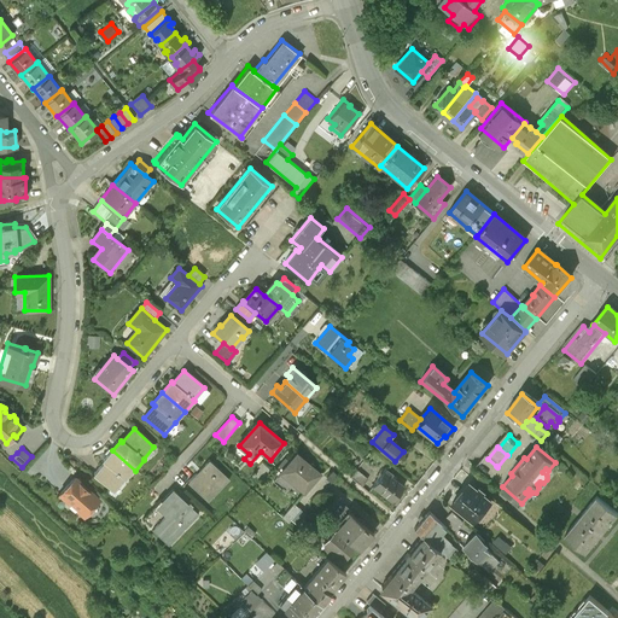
[(104,464),(93,477),(114,494),(124,481),(126,482),(135,471),(112,450),(103,462),(104,464)]
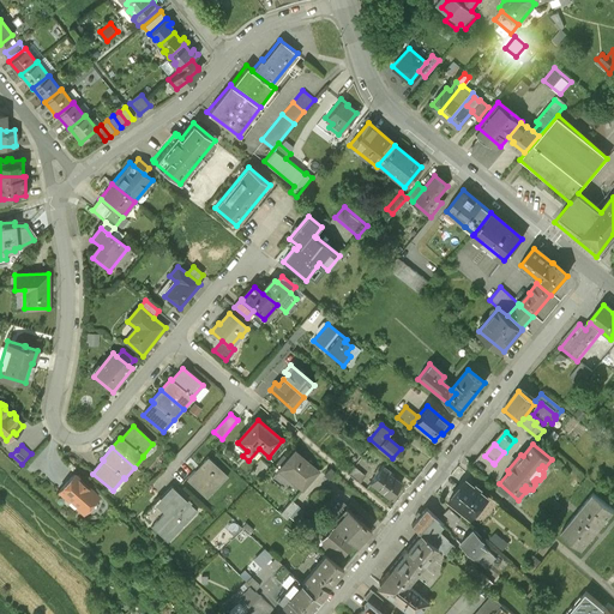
[(318,471),(295,451),(280,469),(302,488),(318,471)]
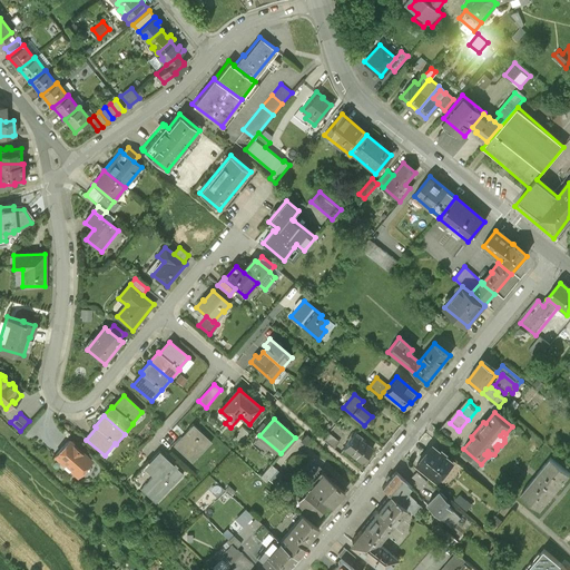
[(449,441),(458,430),(450,423),(449,422),(439,433),(449,441)]
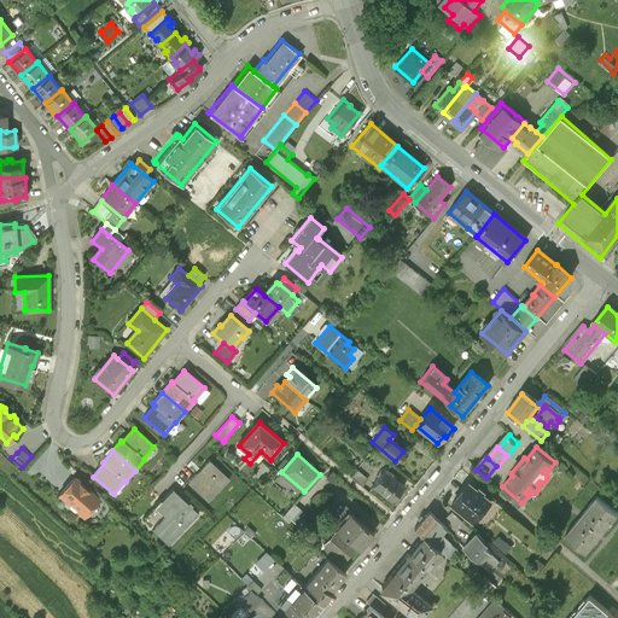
[(228,479),(209,460),(187,483),(204,500),(215,489),(216,491),(228,479)]
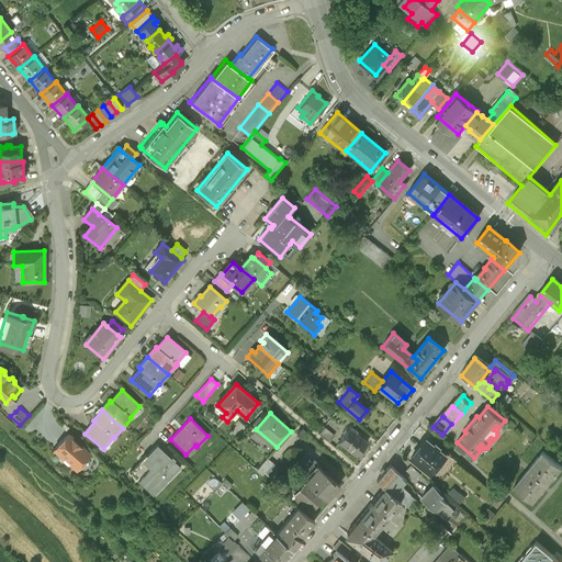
[(334,435),(324,426),(318,433),(328,441),(334,435)]
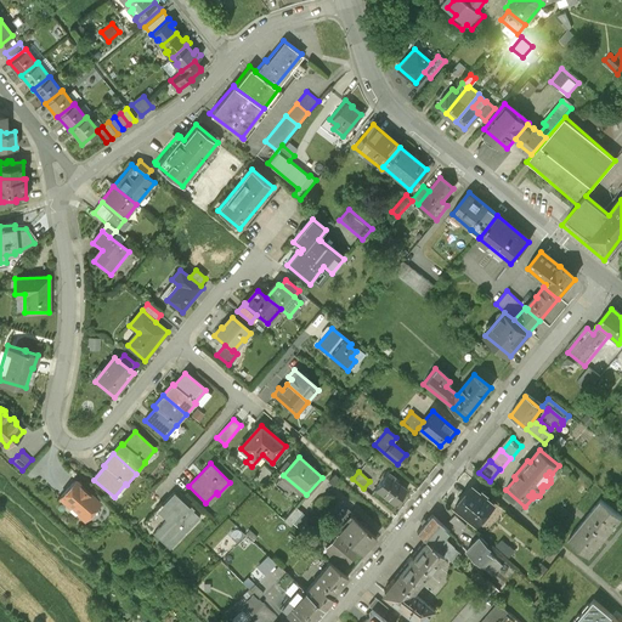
[(395,476),(388,471),(374,488),(394,503),(406,488),(394,478),(395,476)]
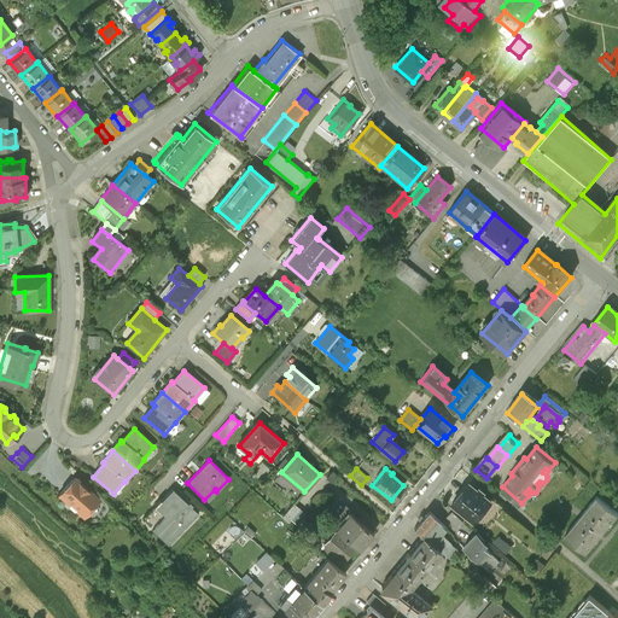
[(99,502),(74,479),(60,494),(71,503),(69,507),(75,512),(77,509),(86,517),(99,502)]
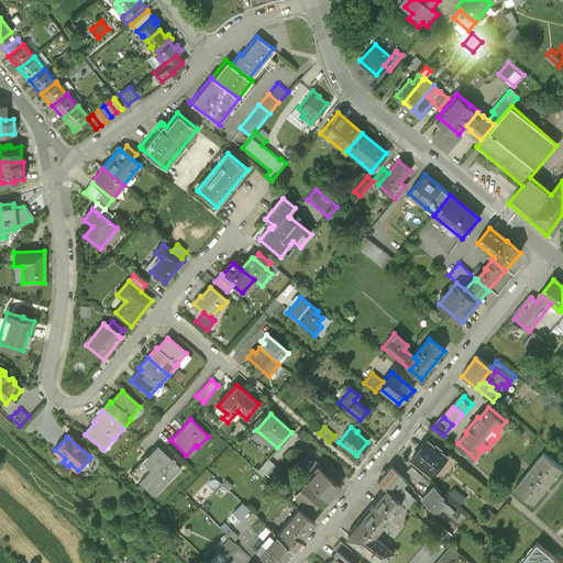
[(446,457),(427,440),(412,457),(432,475),(446,457)]
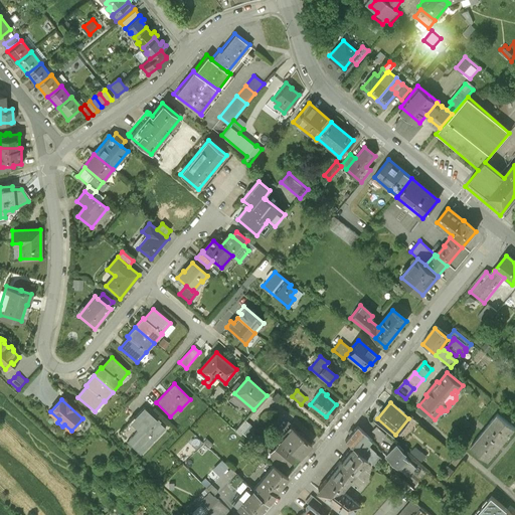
[(164,428),(144,409),(135,418),(134,417),(129,421),(131,423),(120,436),(140,455),(164,428)]
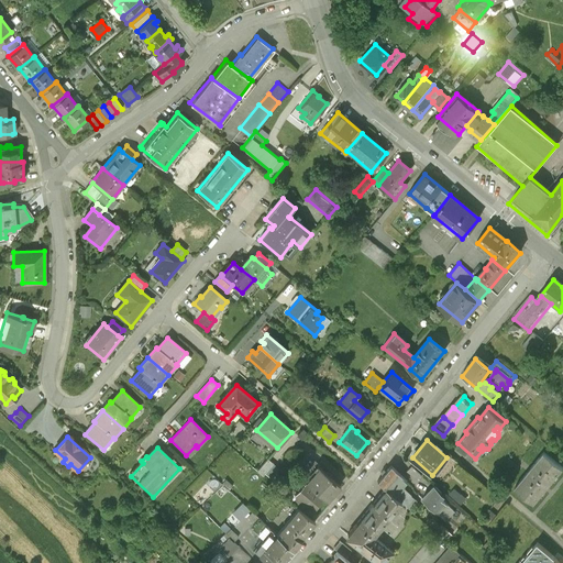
[(562,467),(544,453),(515,488),(533,504),(562,467)]
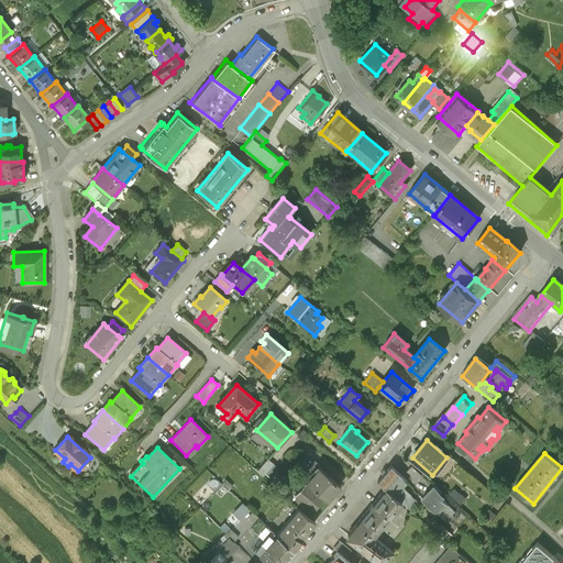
[(267,457),(256,471),(263,476),(274,463),(267,457)]
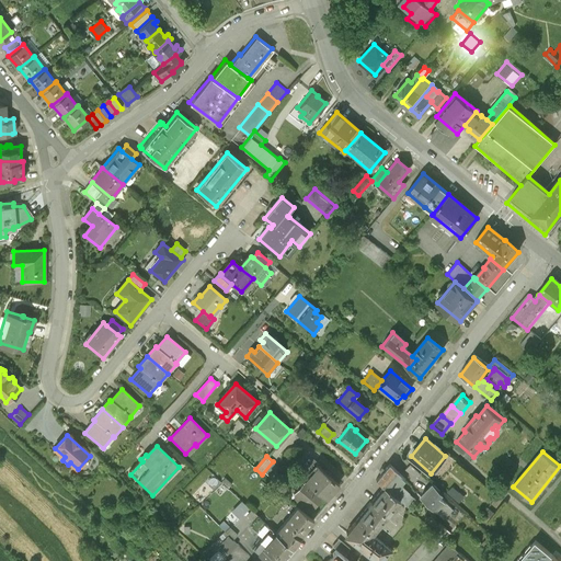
[(339,483),(316,462),(302,478),(325,497),(339,483)]
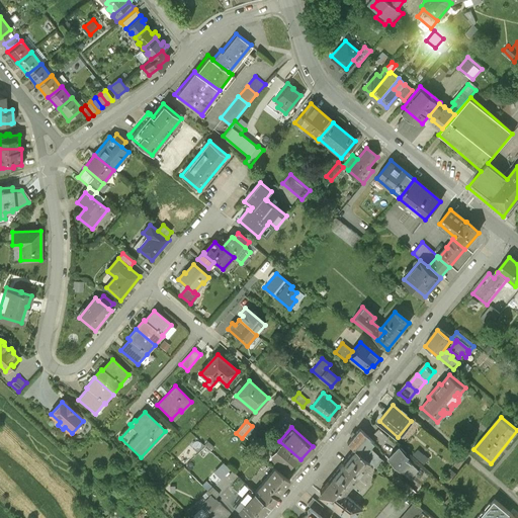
[(374,443),(359,428),(347,442),(354,449),(362,456),(365,453),(374,443)]
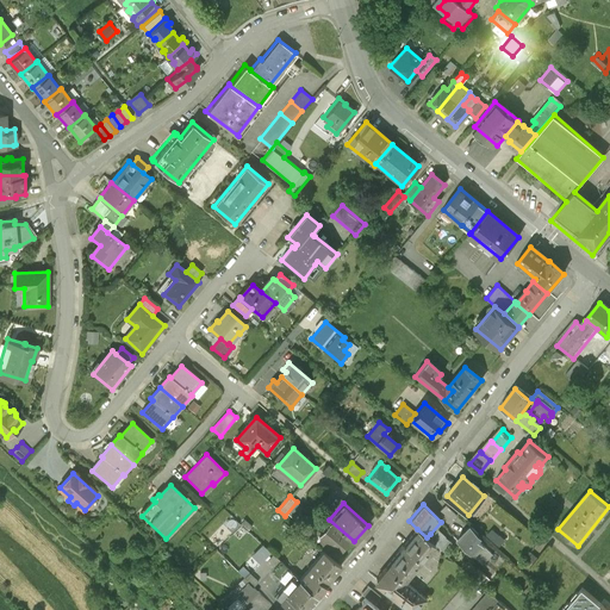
[(440,510),(452,520),(456,514),(444,504),(440,510)]
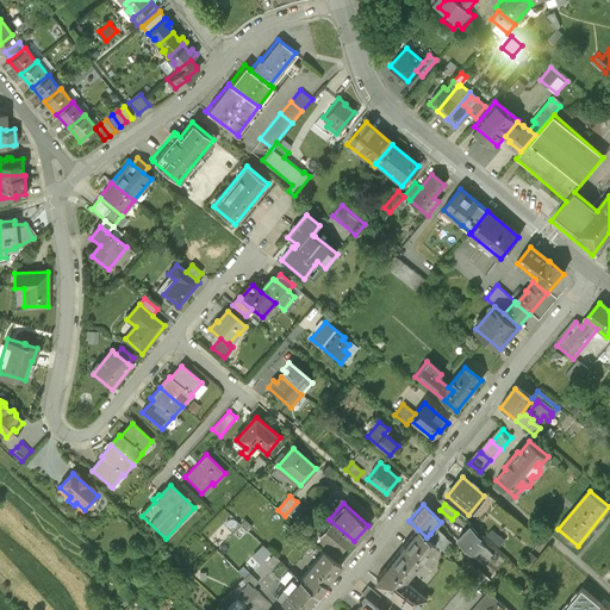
[(352,542),(334,526),(317,545),(323,551),(336,561),(352,542)]
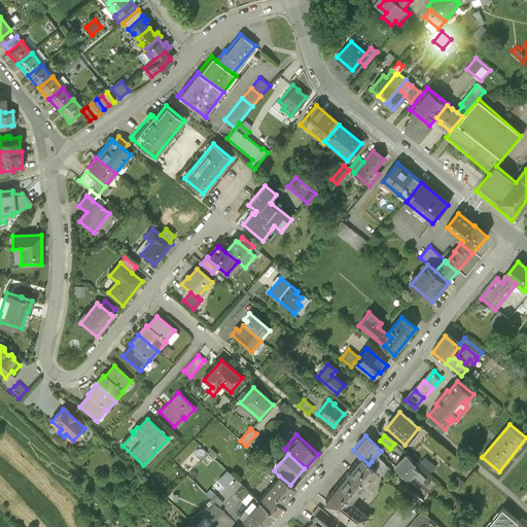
[(416,462),(406,454),(395,466),(409,479),(417,470),(413,465),(416,462)]
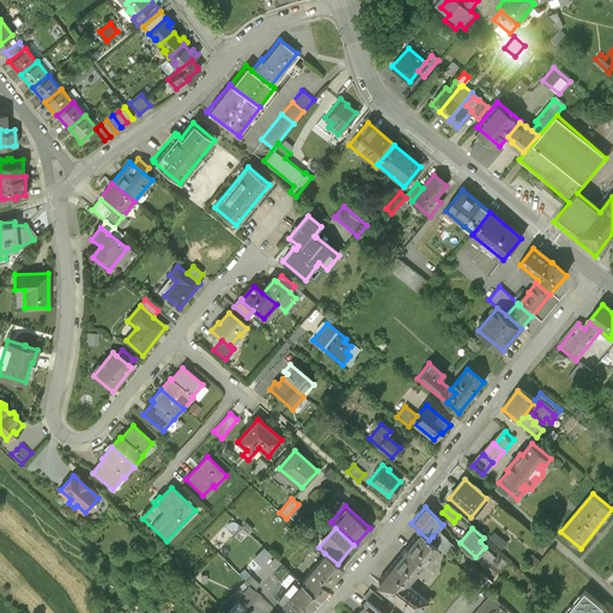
[(429,540),(419,532),(395,560),(413,575),(436,546),(429,540)]
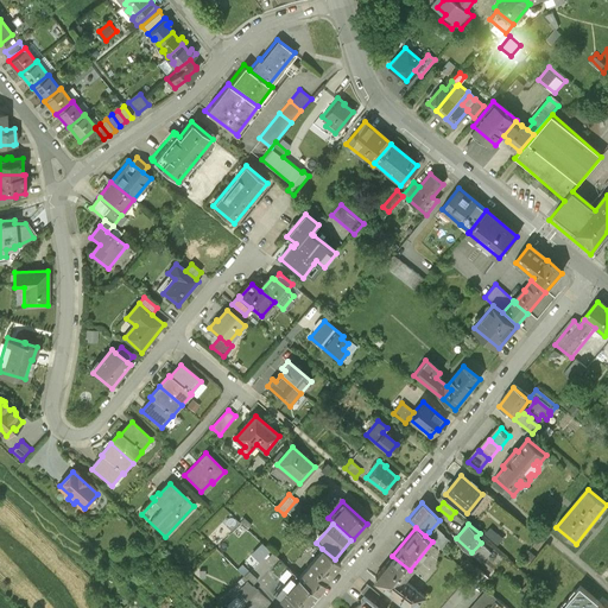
[(437,533),(435,537),(429,532),(425,536),(432,542),(441,550),(448,542),(443,537),(442,538),(437,533)]
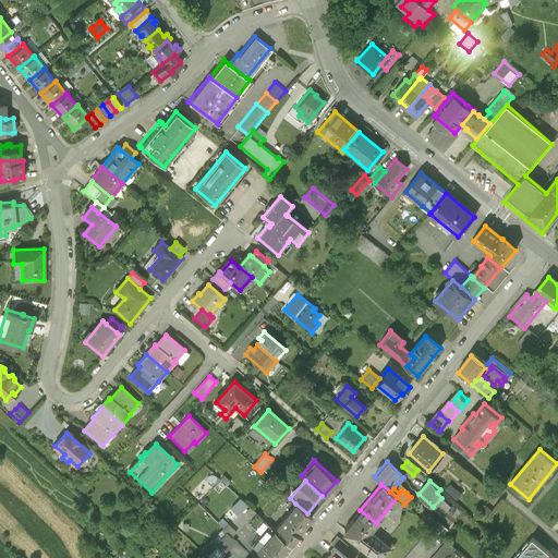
[(241,496),(232,507),(241,513),(250,502),(241,496)]
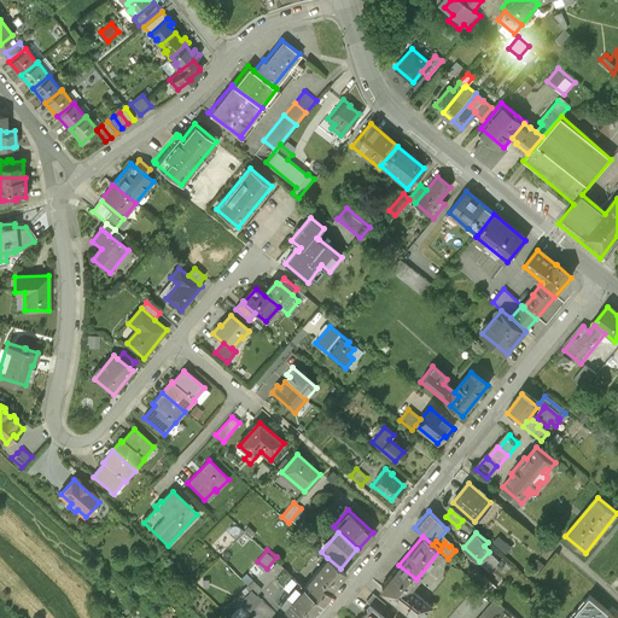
[(497,561),(495,558),(489,552),(479,561),(489,571),(497,561)]
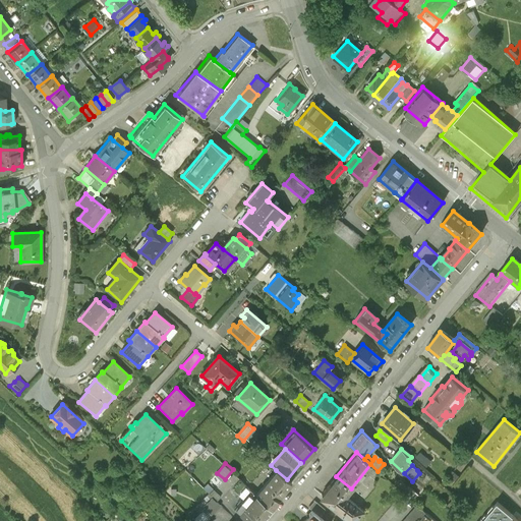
[(287,479),(276,470),(255,495),(271,509),(279,499),(278,498),(291,482),(287,479)]
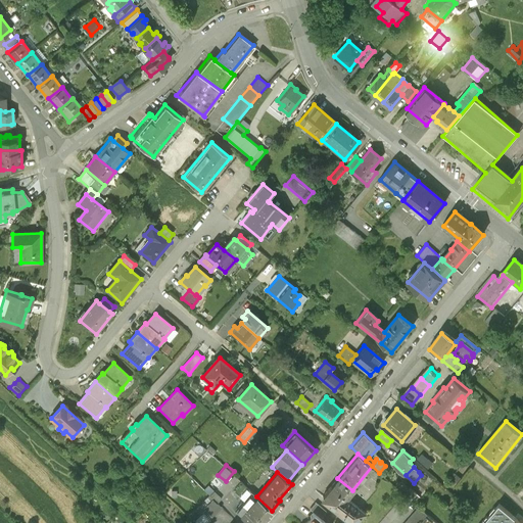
[(453,487),(461,477),(456,474),(448,484),(453,487)]
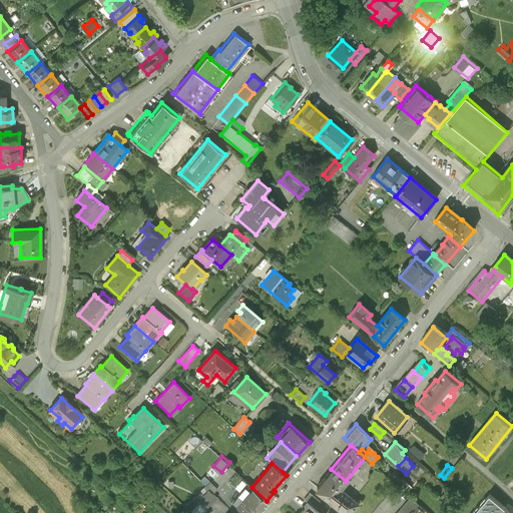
[(346,481),(331,469),(317,487),(331,499),(328,502),(333,506),(333,505),(343,512),(349,512),(358,503),(340,488),(346,481)]
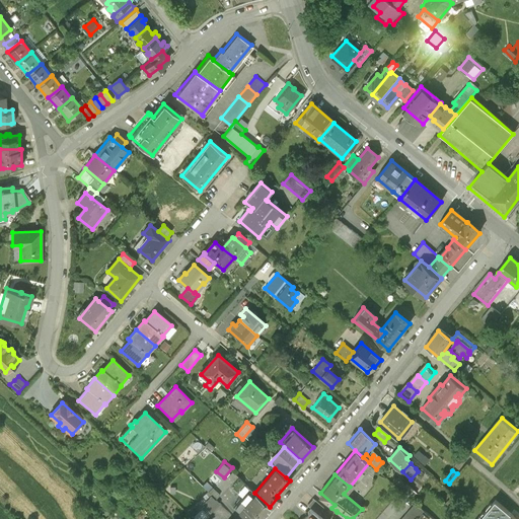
[(409,495),(412,497),(416,493),(397,476),(392,482),(409,495)]
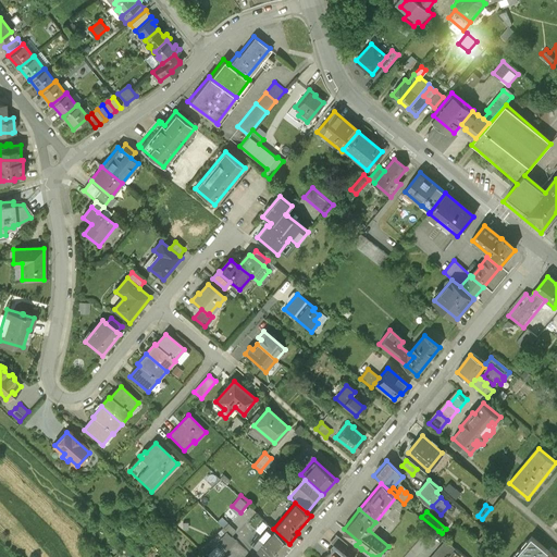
[(256,527),(262,519),(256,514),(249,522),(256,527)]
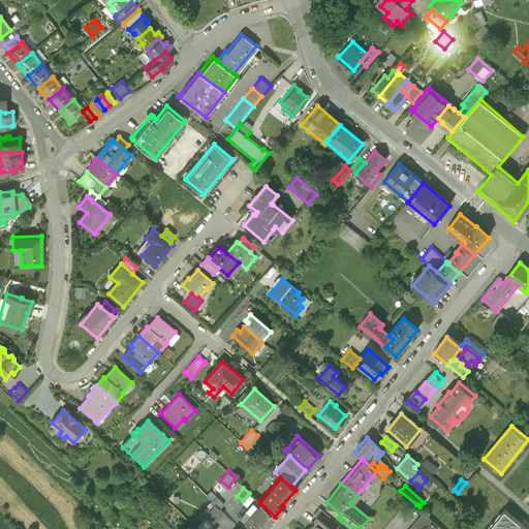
[(263,528),(275,517),(259,502),(249,493),(243,500),(247,504),(237,517),(251,528),(263,528)]
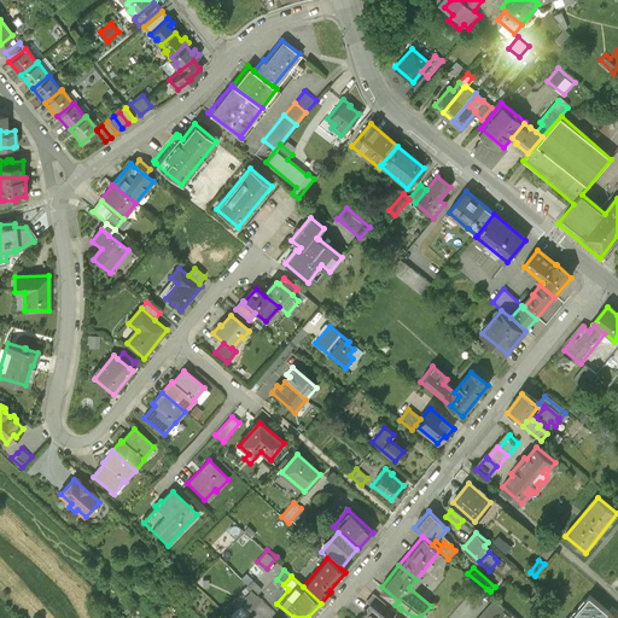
[(257,594),(262,589),(252,581),(248,586),(252,589),(257,594)]
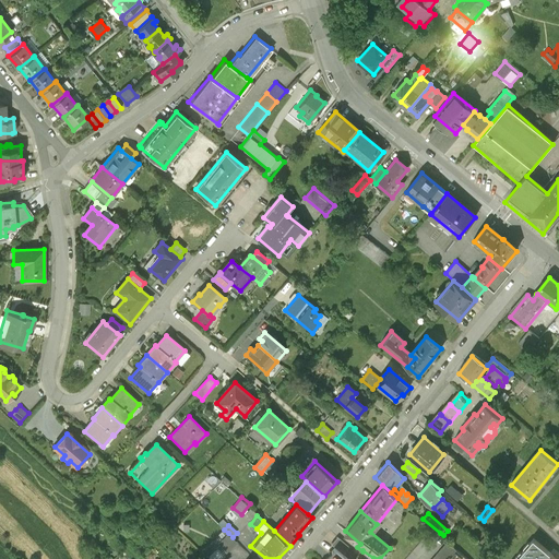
[(233,537),(228,533),(217,543),(226,552),(238,542),(233,537)]
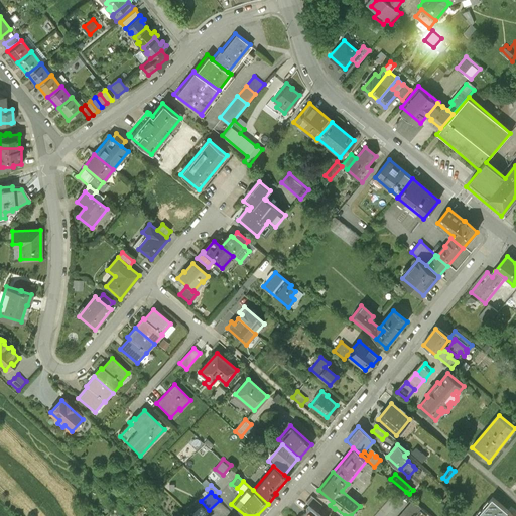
[(513,515),(492,497),(476,515),(513,515)]
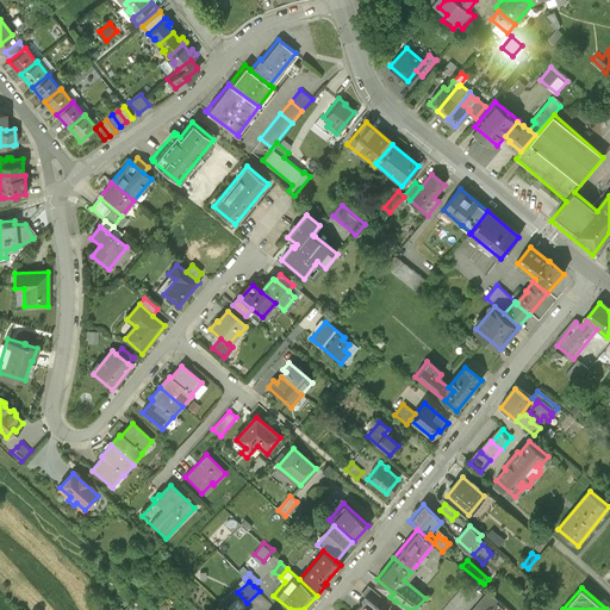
[(490,609),(499,601),(487,591),(471,609),(490,609)]
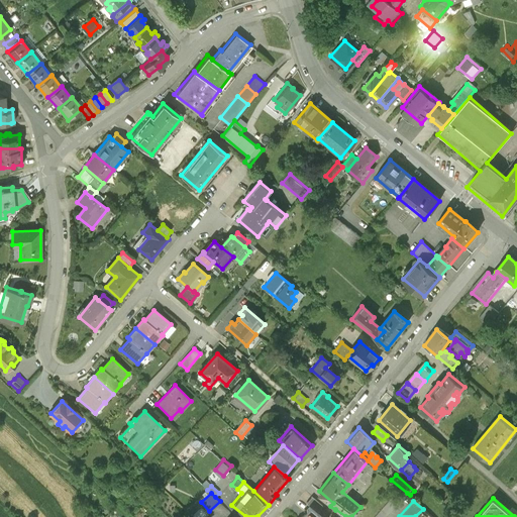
[(321,516),(310,506),(306,511),(307,512),(302,516),(321,516)]
